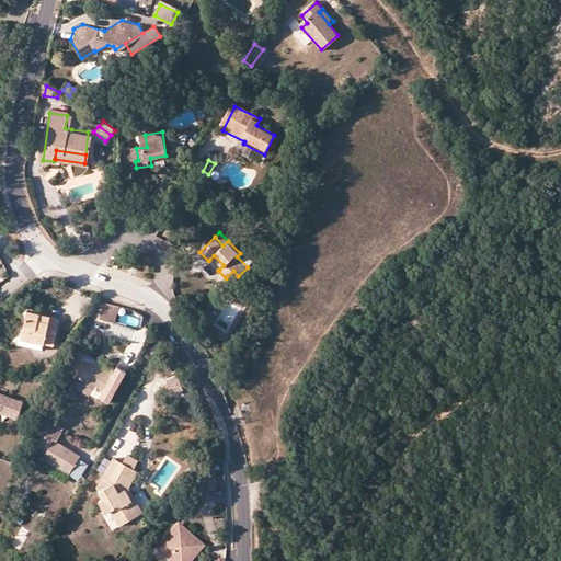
[(242,251),(237,256),(248,267),(253,261),(242,251)]
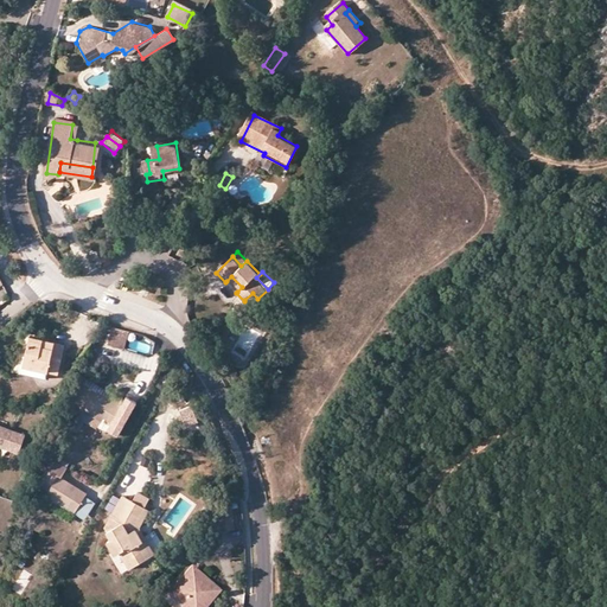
[(231,276),(227,281),(237,292),(242,287),(231,276)]
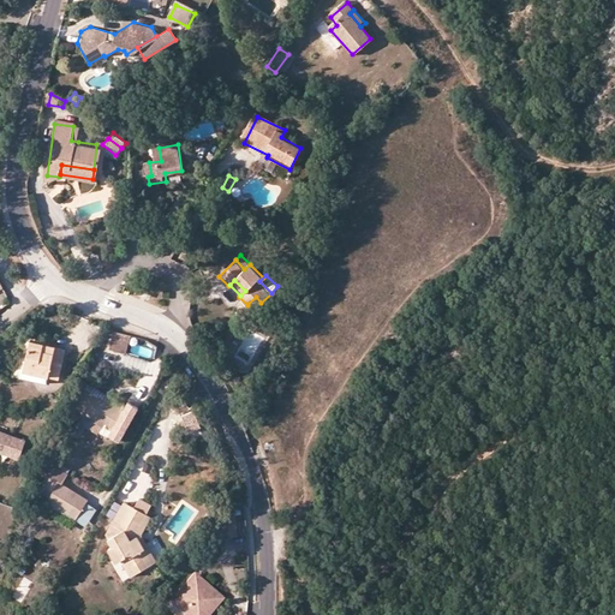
[(254,310),(262,303),(261,303),(256,297),(248,304),(254,310)]
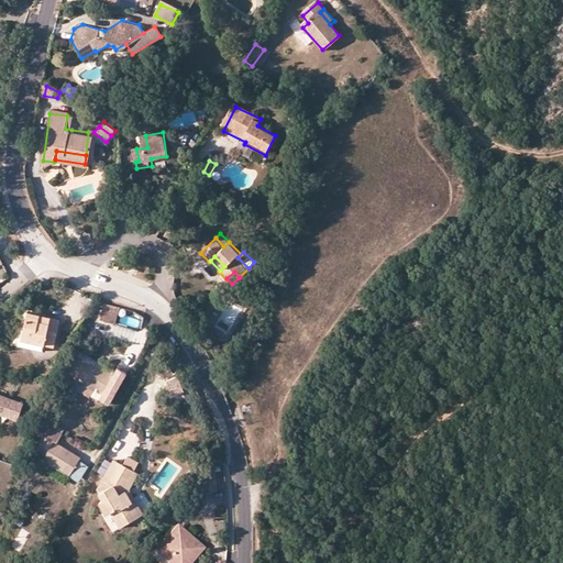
[(118,306),(106,302),(101,320),(114,322),(118,306)]
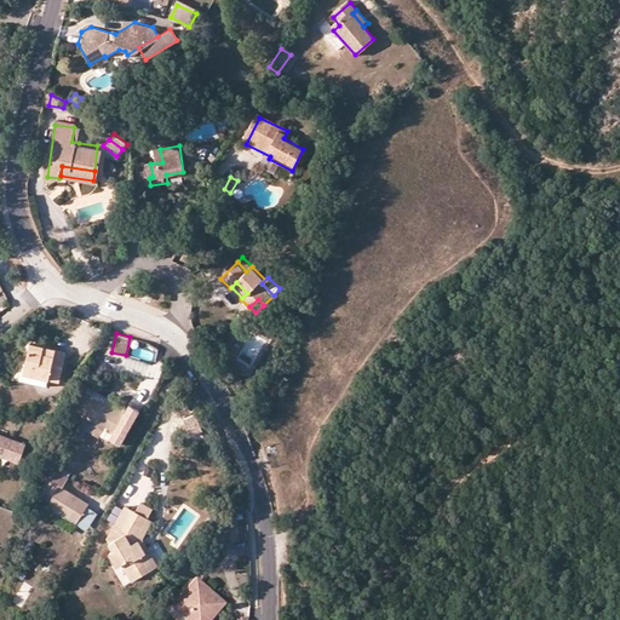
[(30,342),(26,369),(50,374),(51,375),(59,377),(61,377),(67,349),(30,342)]
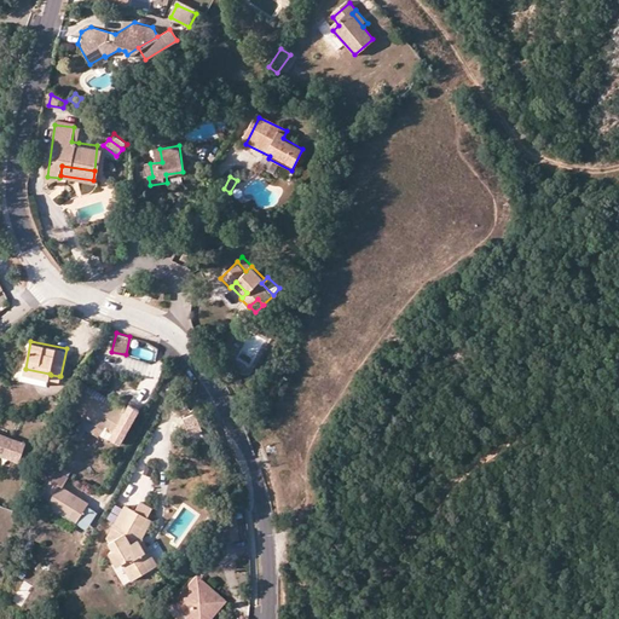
[(115,353),(111,365),(125,369),(128,357),(115,353)]
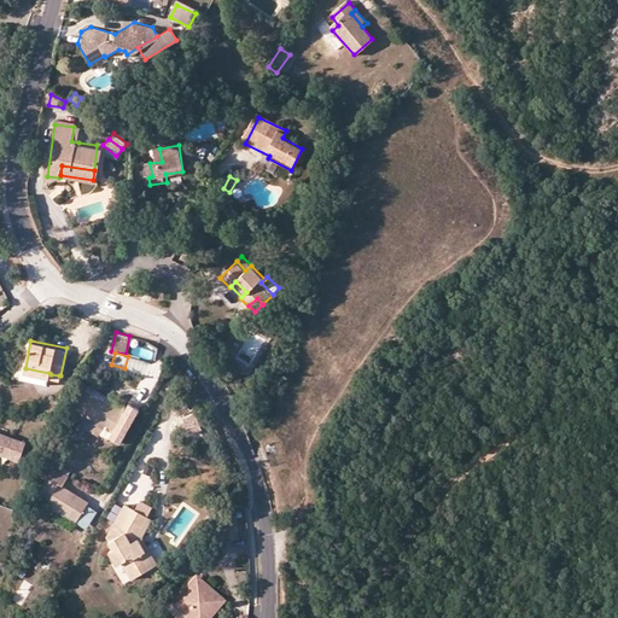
[(50,373),(25,368),(24,374),(48,379),(50,373)]
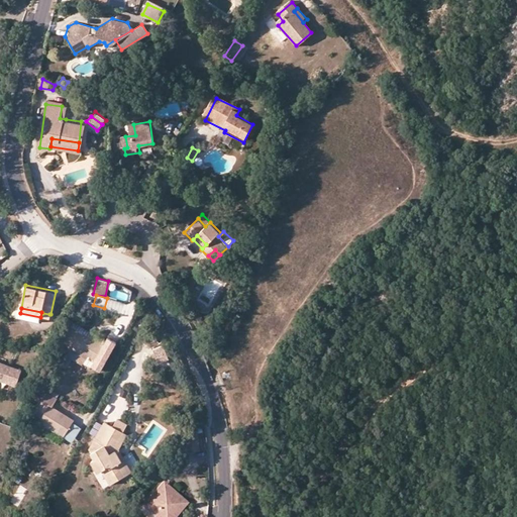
[(91,368),(103,345),(70,327),(62,343),(69,347),(66,353),(91,368)]
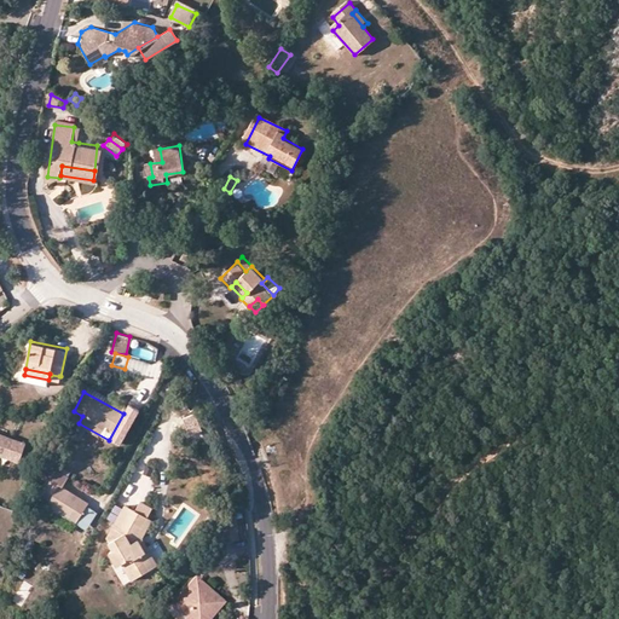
[(0,435),(0,456),(23,463),(29,445),(0,435)]
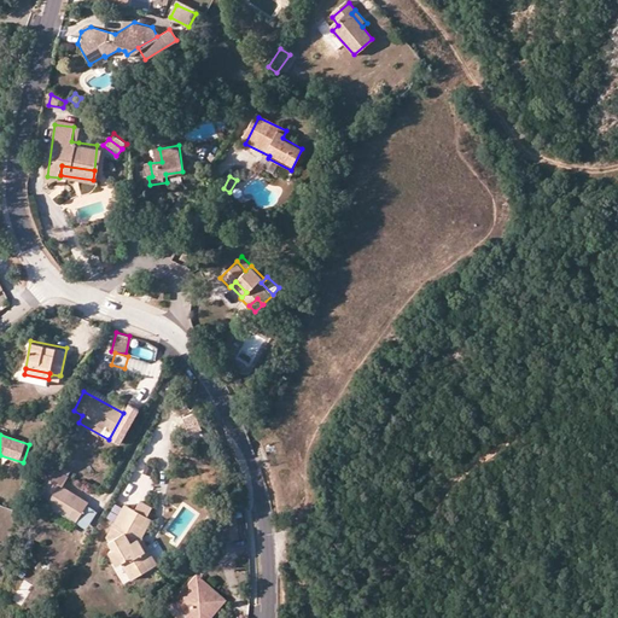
[(86,507),(89,502),(63,485),(69,477),(56,470),(51,478),(48,476),(44,489),(52,495),(47,503),(76,522),(86,507)]
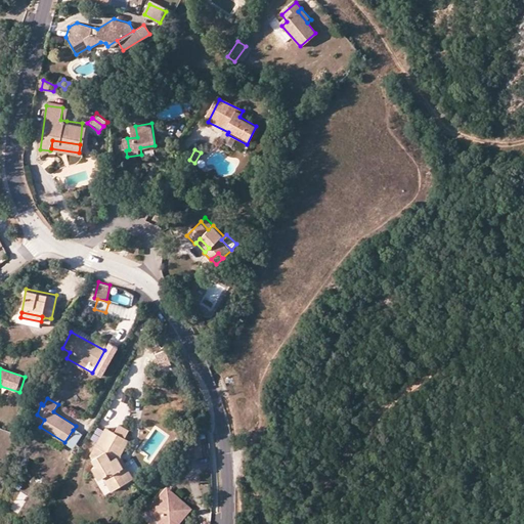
[(115,452),(124,437),(107,427),(98,445),(105,450),(101,453),(94,457),(97,465),(93,467),(98,477),(106,477),(110,482),(115,479),(120,483),(128,480),(123,469),(115,452)]
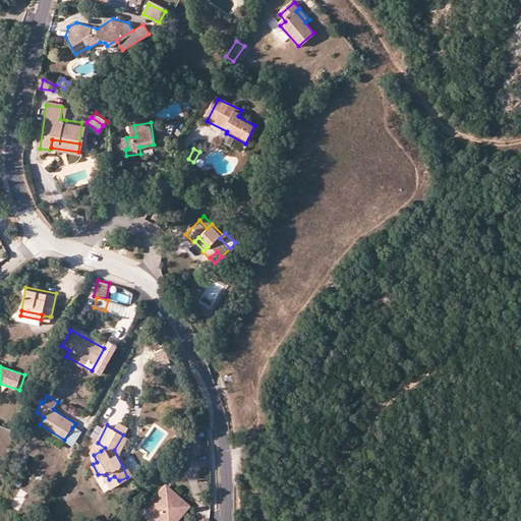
[(72,445),(80,432),(72,427),(64,440),(72,445)]
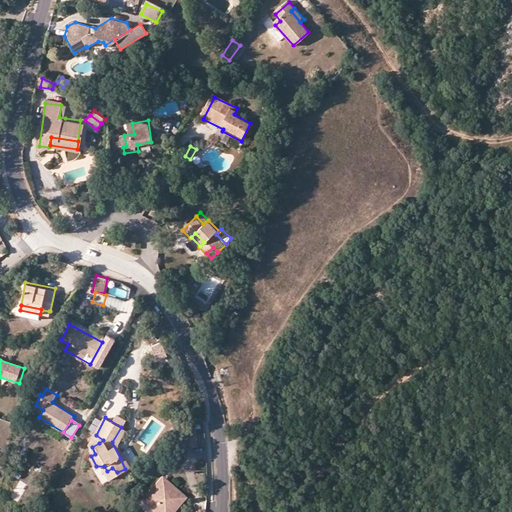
[(126,429),(121,427),(112,442),(120,458),(124,456),(117,443),(126,429)]
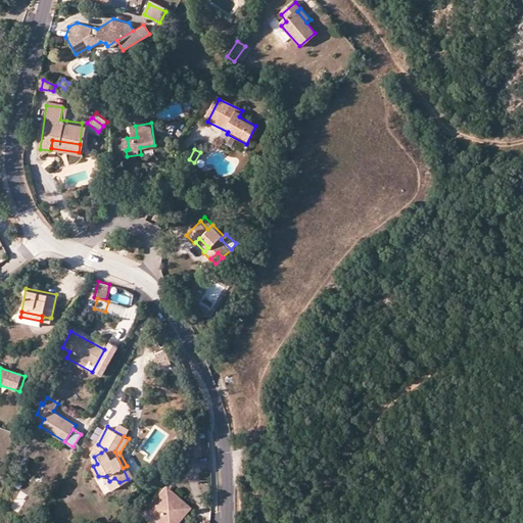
[(201,456),(200,440),(188,441),(190,457),(201,456)]
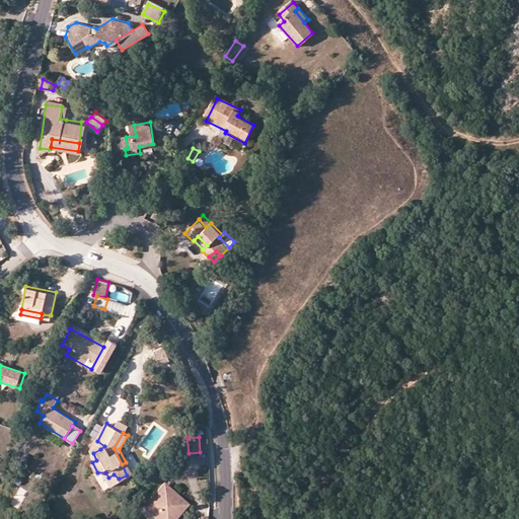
[(122,464),(127,475),(131,473),(126,462),(122,464)]
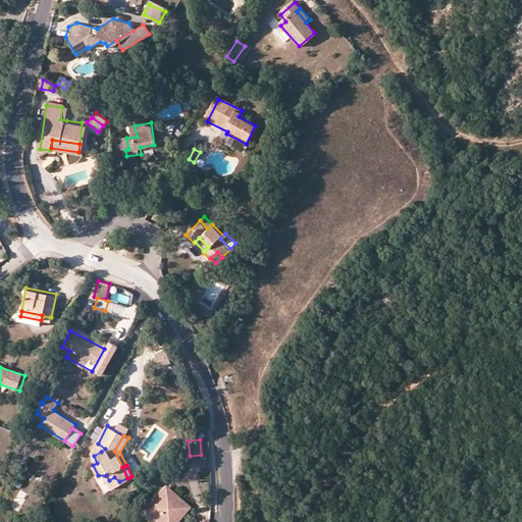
[(119,481),(114,477),(109,480),(112,486),(119,481)]
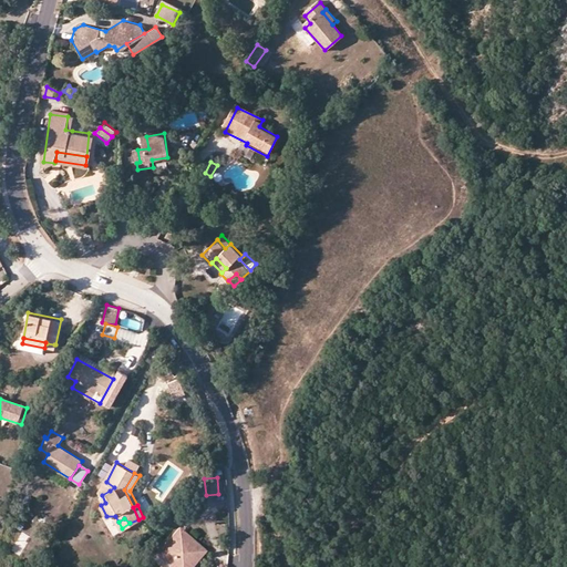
[(157,556),(169,566),(193,566),(205,554),(179,531),(157,556)]
